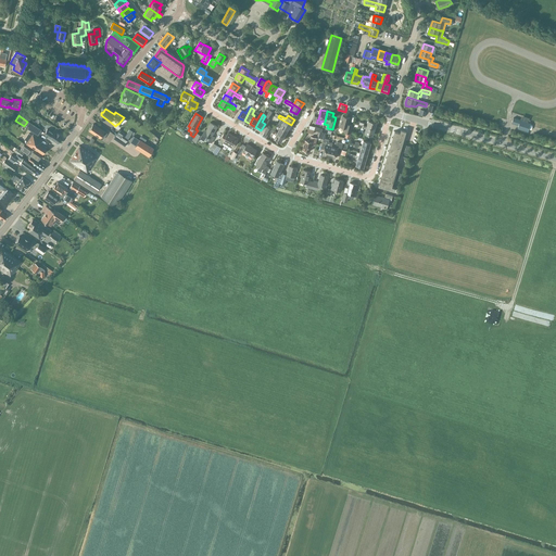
[(345,128),(344,131),(350,134),(352,125),(349,124),(350,117),(343,115),(340,127),(345,128)]
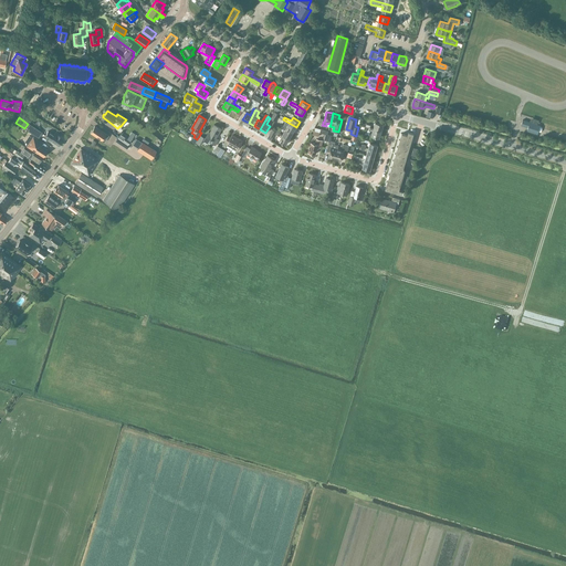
[(283,119),(282,122),(287,126),(286,129),(293,133),(296,127),(283,119)]
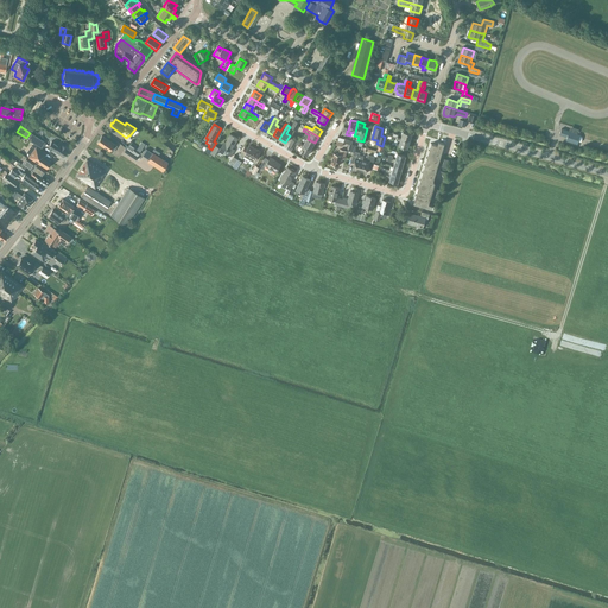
[(581,134),(562,128),(559,134),(568,137),(567,140),(577,144),(581,134)]
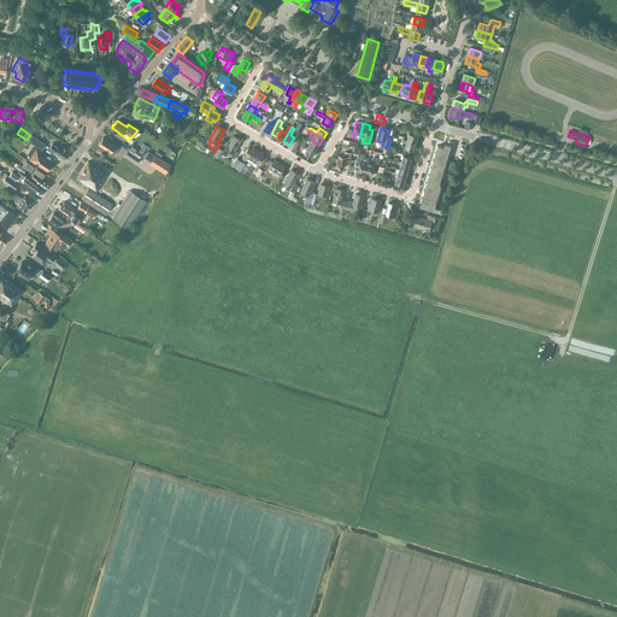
[(409,133),(407,141),(416,144),(418,136),(409,133)]
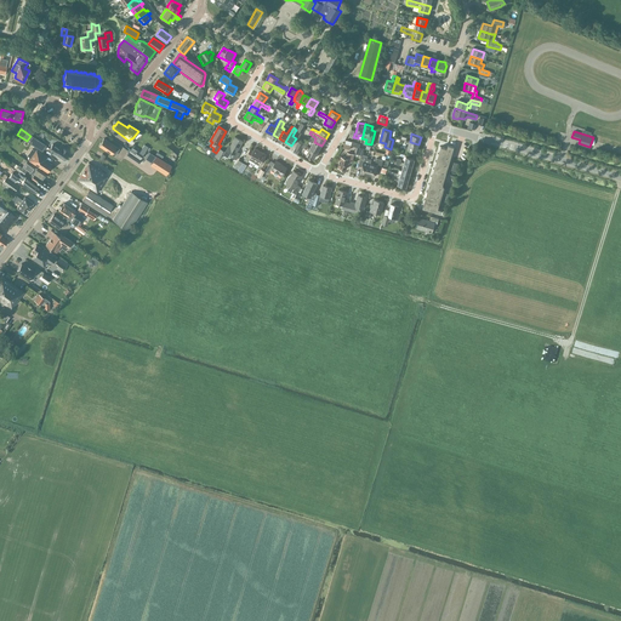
[(46,146),(30,136),(27,141),(43,152),(46,146)]
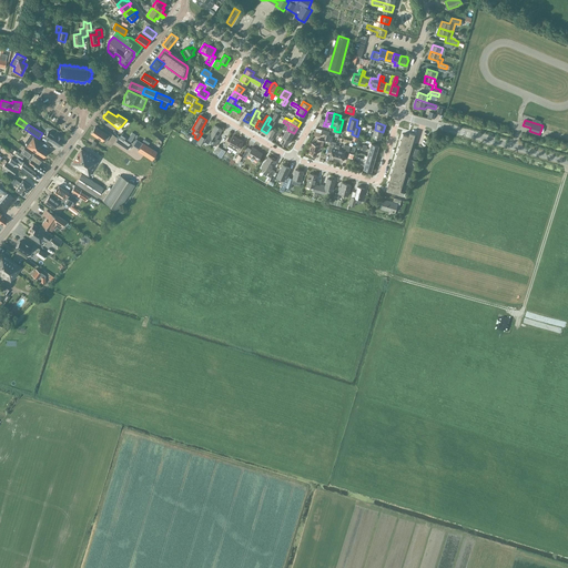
[(210,143),(216,146),(220,140),(216,138),(222,129),(215,125),(211,132),(210,132),(204,141),(210,144),(210,143)]
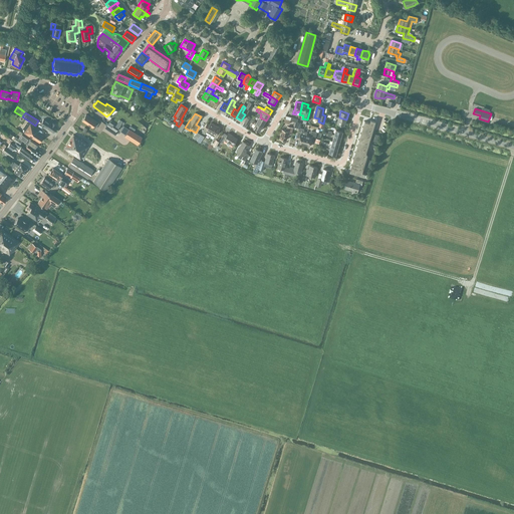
[(94,130),(98,123),(86,115),(83,119),(82,118),(81,120),(82,120),(82,121),(94,130)]
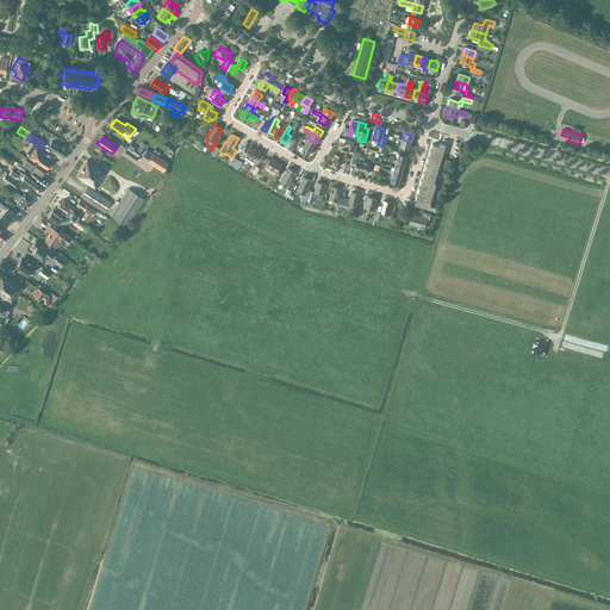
[(394,137),(393,139),(398,141),(399,142),(398,145),(400,147),(409,149),(411,142),(403,139),(399,138),(394,137)]
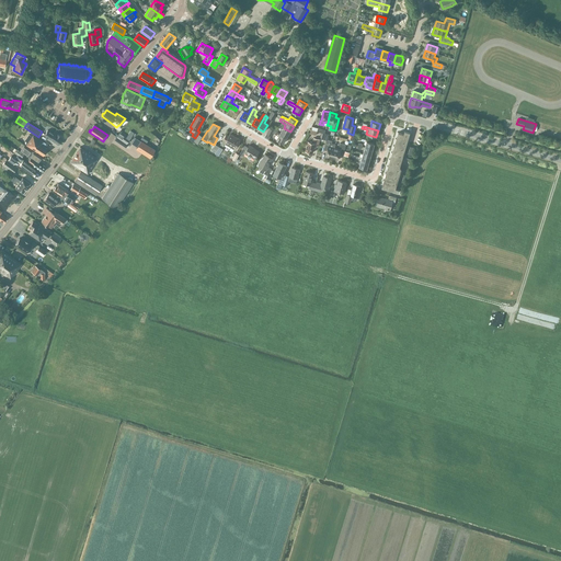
[(283,128),(281,134),(287,137),(290,132),(284,128),(283,128)]
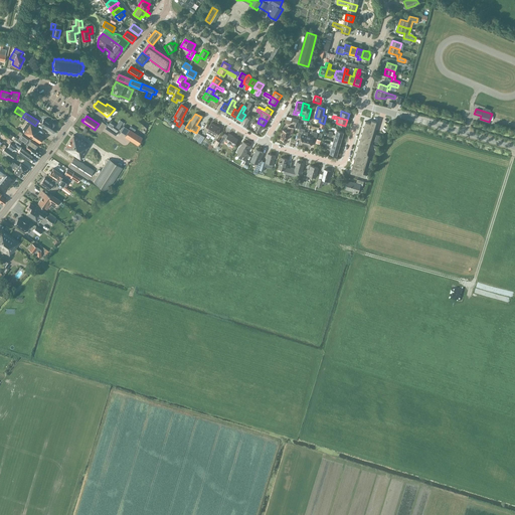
[(55,127),(55,126),(51,123),(50,124),(49,123),(48,123),(43,120),(40,125),(52,133),(56,127),(55,127)]
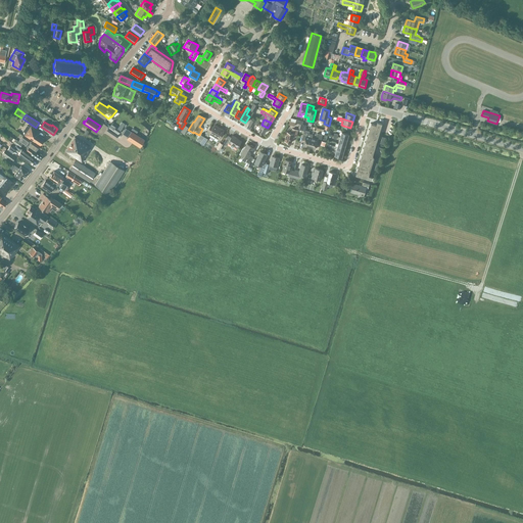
[(255,122),(254,124),(259,127),(258,130),(264,134),(268,128),(262,125),(258,123),(255,122)]
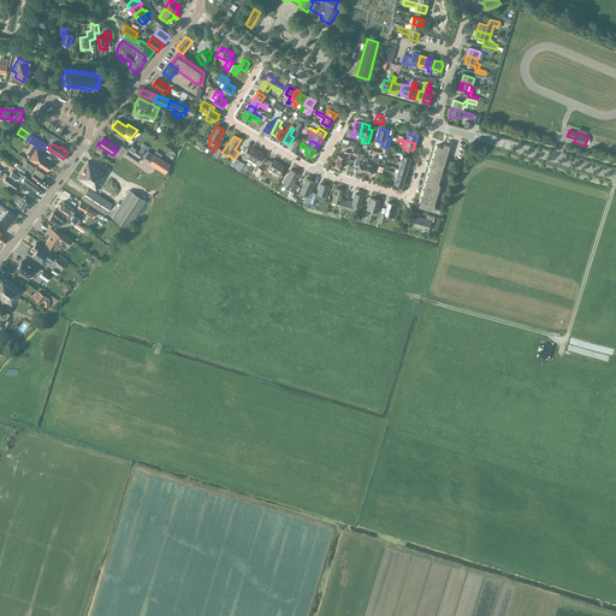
[(437,144),(436,153),(445,155),(448,149),(449,149),(450,146),(444,143),(444,147),(437,144)]
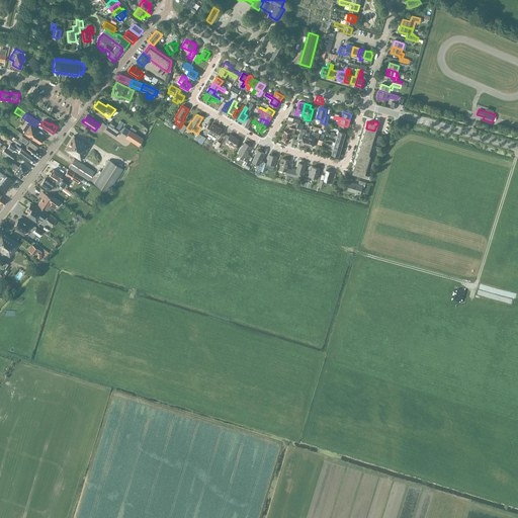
[(203,134),(202,135),(205,137),(208,133),(213,136),(212,138),(212,139),(214,140),(216,139),(217,138),(217,137),(220,132),(222,128),(212,123),(211,126),(208,124),(203,134)]
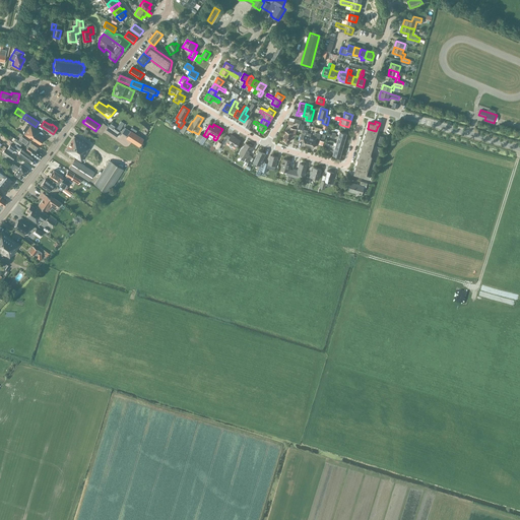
[(25,132),(24,134),(38,143),(39,142),(41,143),(44,137),(38,133),(40,131),(30,125),(28,128),(26,126),(23,131),(25,132)]
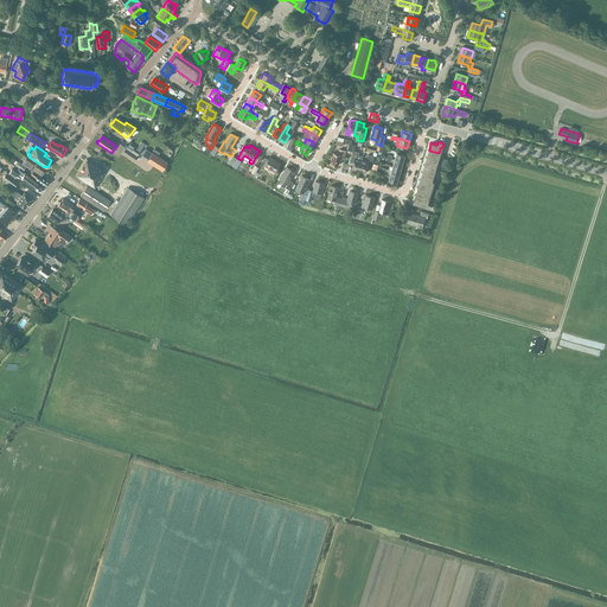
[(141,151),(135,146),(132,152),(136,155),(141,151)]
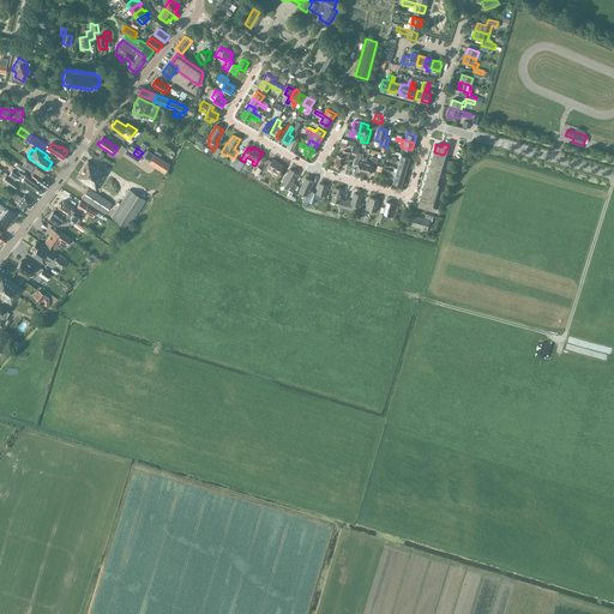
[(337,155),(335,163),(335,166),(342,167),(344,158),(348,160),(350,152),(343,151),(342,156),(337,155)]
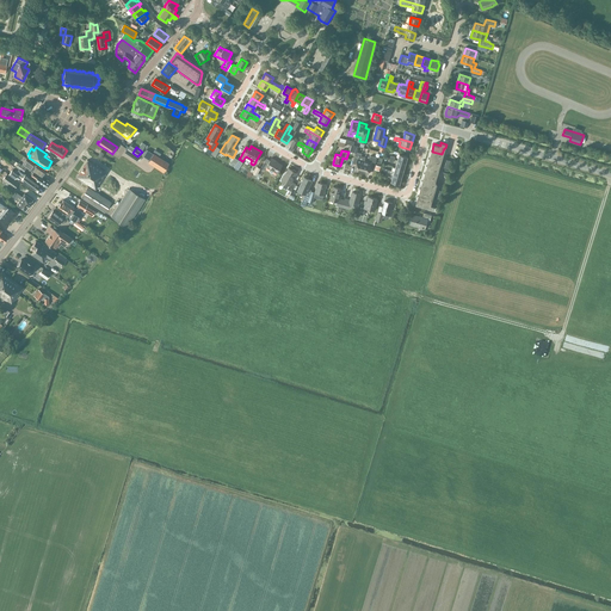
[(442,154),(432,152),(430,159),(439,162),(442,154)]
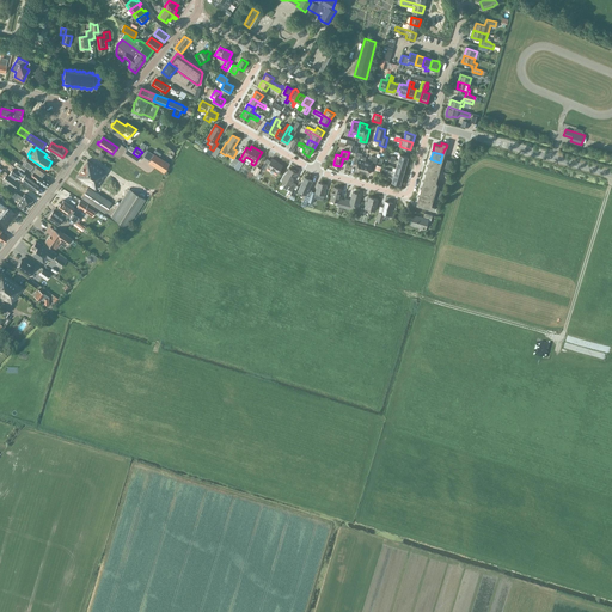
[(356,153),(354,161),(357,163),(356,165),(355,171),(362,172),(365,161),(366,158),(362,157),(362,154),(356,153)]
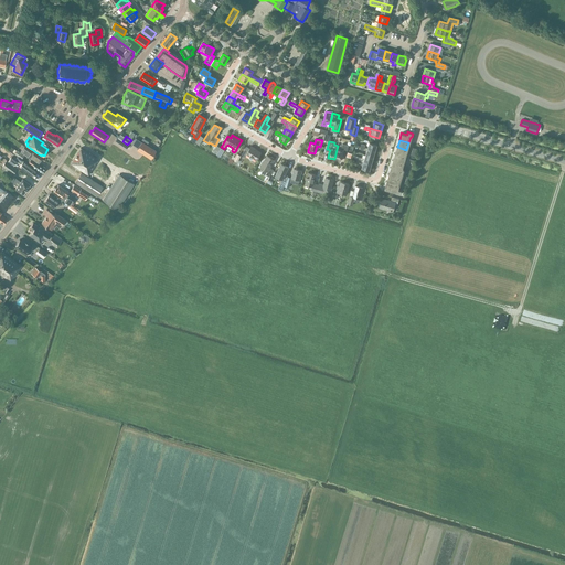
[(142,142),(138,148),(137,150),(141,152),(142,151),(148,156),(152,149),(142,142)]
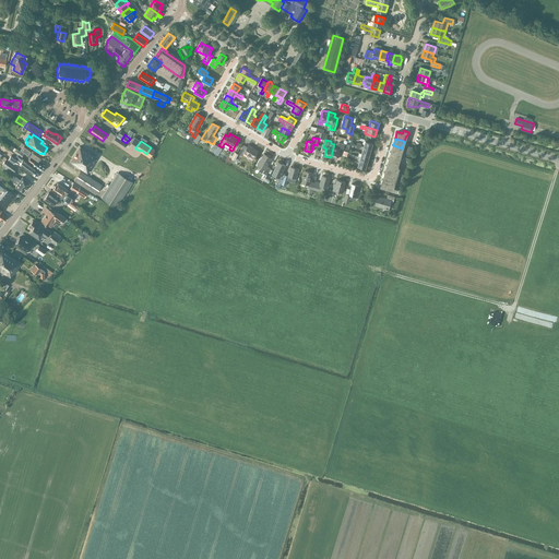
[(333,147),(331,157),(337,159),(339,154),(340,152),(342,153),(344,144),(340,143),(337,149),(333,147)]
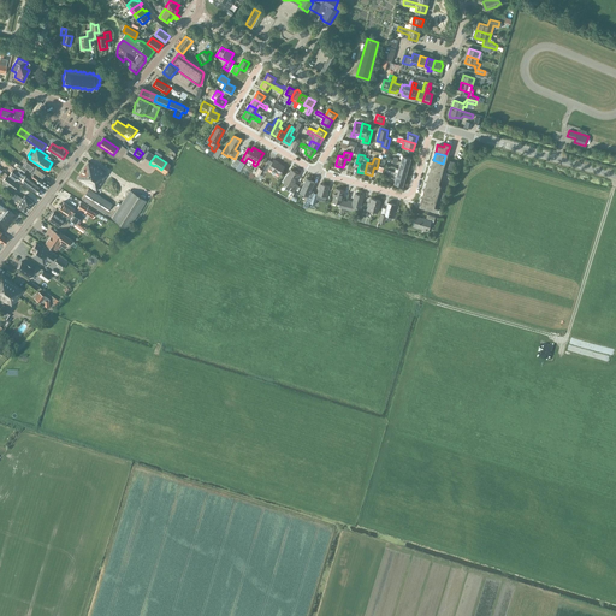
[(268,160),(264,169),(267,171),(270,169),(272,170),(271,172),(272,173),(274,175),(276,173),(276,172),(279,175),(284,166),(279,164),(279,163),(274,159),(272,163),(268,160)]
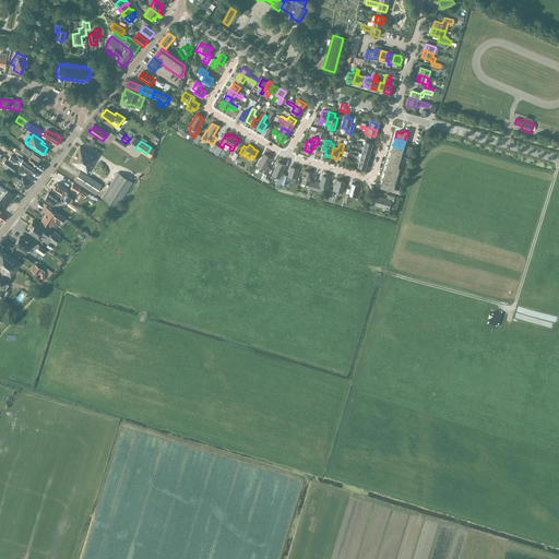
[(42,157),(24,145),(21,151),(30,156),(27,159),(28,161),(33,164),(32,165),(43,171),(46,166),(43,164),(43,165),(38,163),(42,157)]
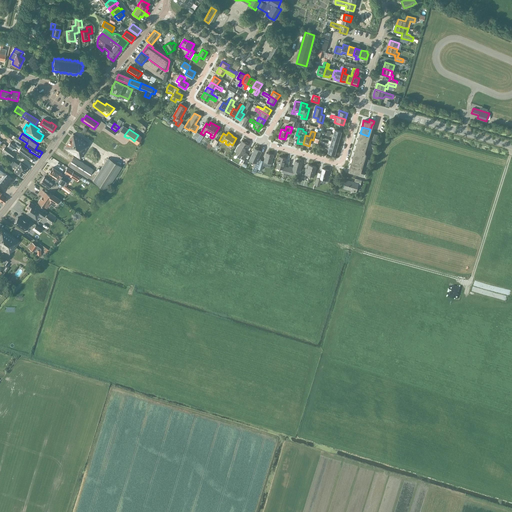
[(360,133),(358,139),(366,142),(368,136),(360,133)]
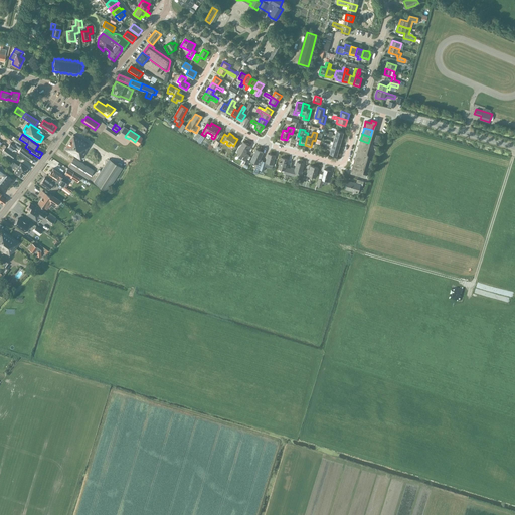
[(89,146),(73,136),(64,150),(78,159),(77,161),(73,158),(67,167),(89,180),(97,166),(87,160),(86,161),(81,158),(88,150),(87,150),(89,146)]
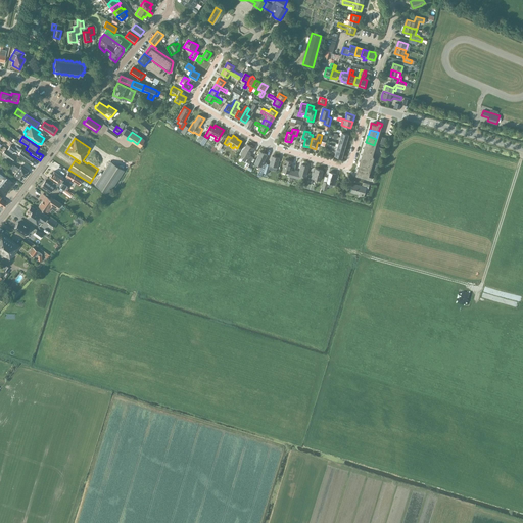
[(16,139),(15,140),(13,143),(19,147),(22,144),(16,139)]
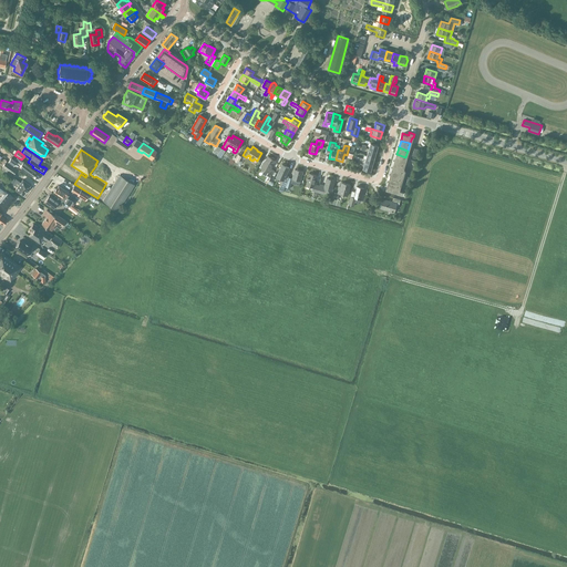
[(397,154),(394,162),(403,164),(405,157),(397,154)]
